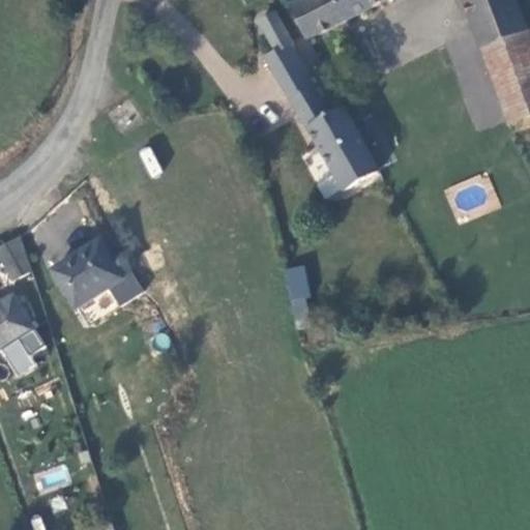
[(296,0),(291,3),(310,41),(391,0),(296,0)]
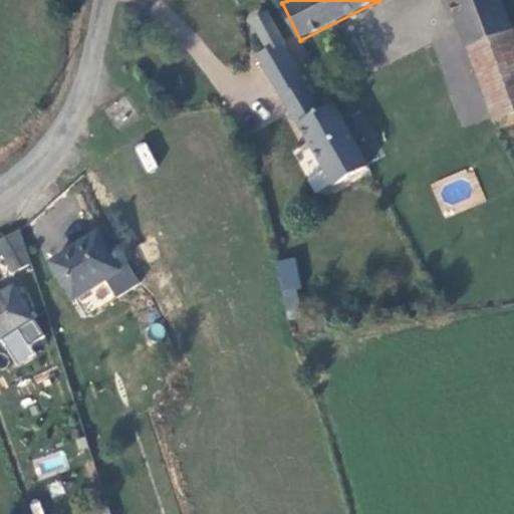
[(447,0),(467,51),(509,33),(496,0),(447,0)]
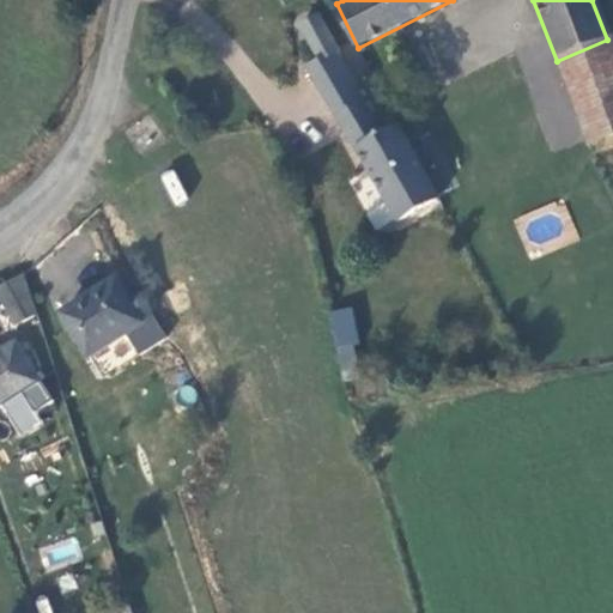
[(298,17),(325,66),(341,56),(316,7),(298,17)]
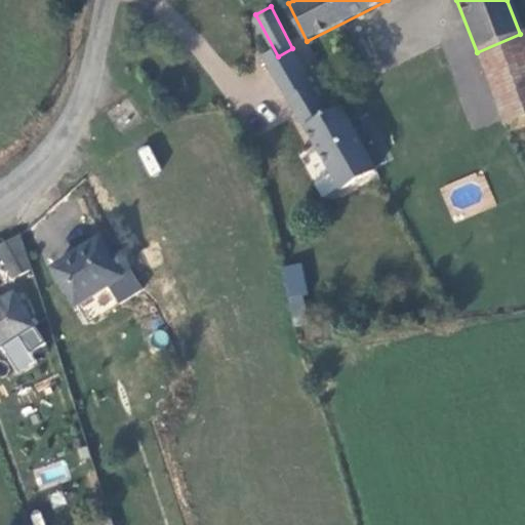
[(524,46),(520,34),(477,52),(505,124),(524,116),(524,46)]
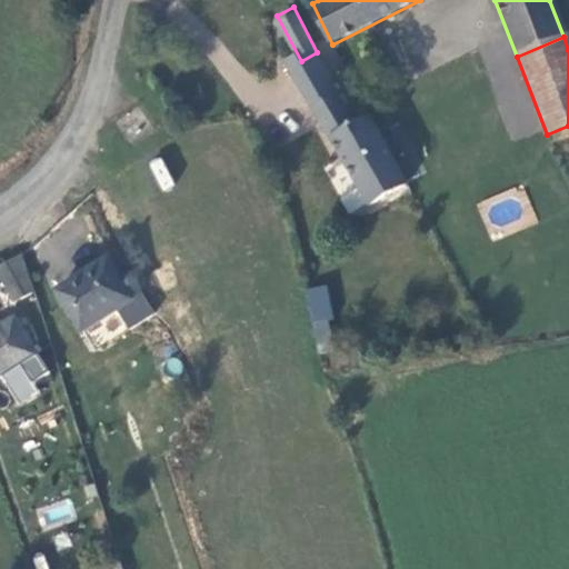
[(301,61),(291,66),(367,209),(409,188),(372,118),(357,127),(317,52),(301,61)]
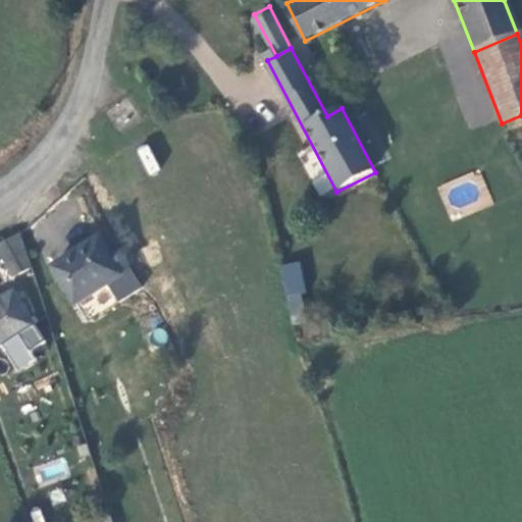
[(449,60),(463,129),(492,123),(482,75),(466,80),(462,58),(449,60)]
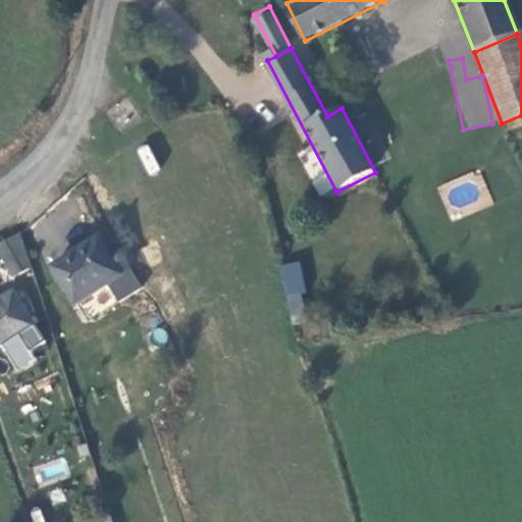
[(150,174),(160,169),(147,144),(136,150),(150,174)]
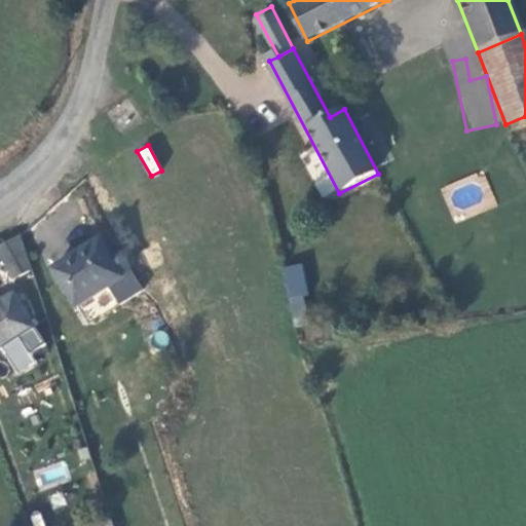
[(16,237),(0,246),(0,252),(9,279),(27,272),(16,237)]
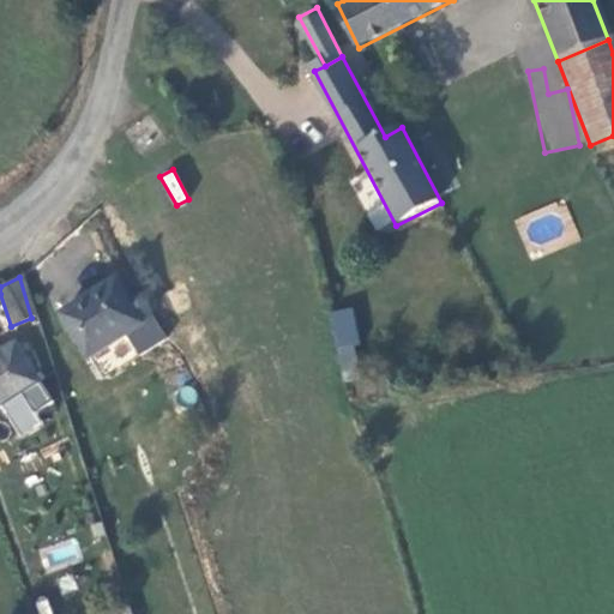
[(112,286),(55,318),(82,360),(137,326),(112,286)]
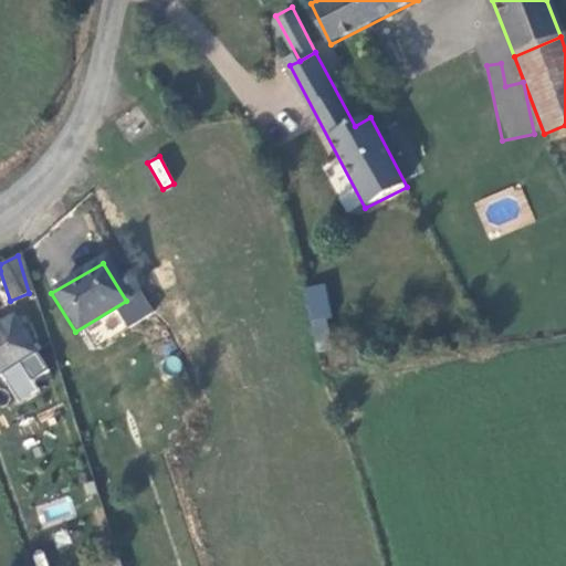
[(312,338),(332,335),(322,283),(302,287),(312,338)]
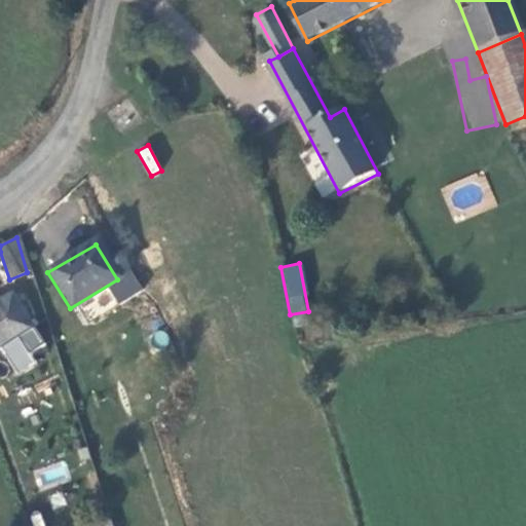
[(12,295),(0,301),(0,349),(33,332),(12,295)]
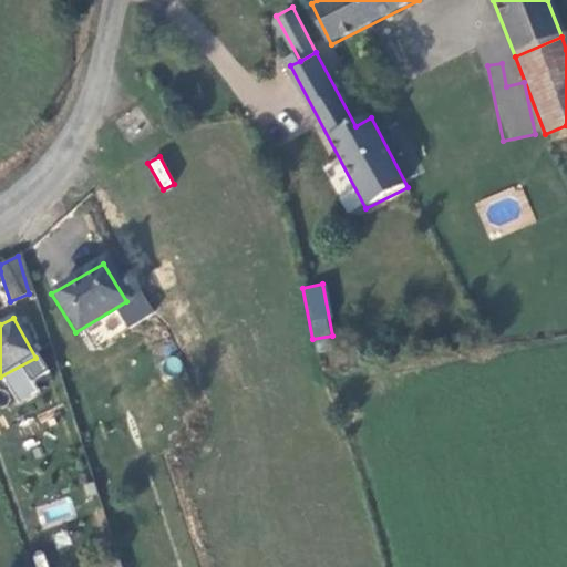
[(71,498),(40,503),(42,524),(74,519),(71,498)]
